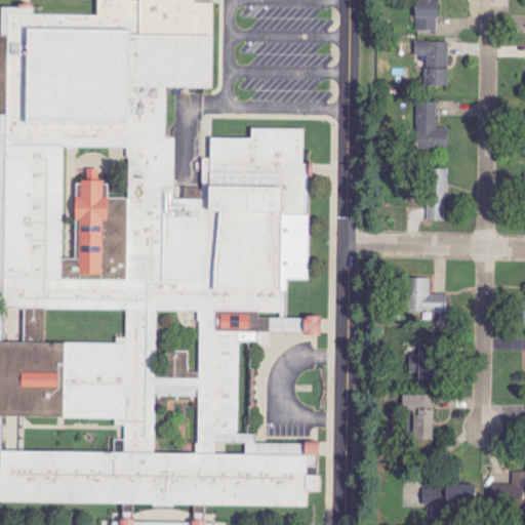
[(0,499),(308,506),(306,492),(320,492),(320,475),(307,475),(307,467),(317,467),(317,444),(256,441),(257,432),(237,432),(239,332),(321,333),(322,317),(286,317),(288,280),(308,278),(311,163),(304,161),(305,128),(253,127),(253,137),(212,136),(211,157),(203,156),(202,197),(174,198),(175,135),(166,136),(167,87),(212,87),(214,33),(213,1),(195,2),(195,0),(139,0),(139,13),(33,10),(33,2),(1,3),(1,35),(0,39),(0,499)]
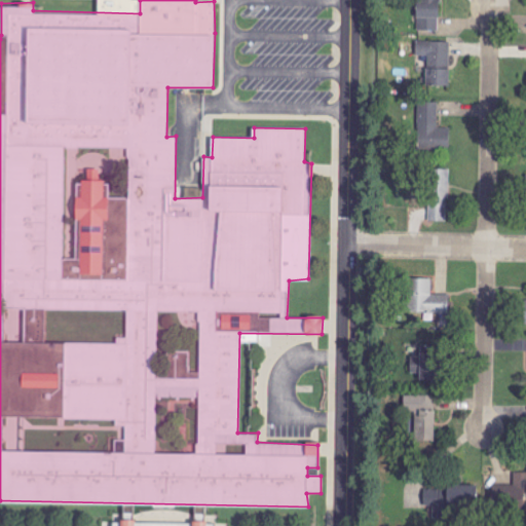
[(417,0),(417,31),(440,31),(440,0),(417,0)]
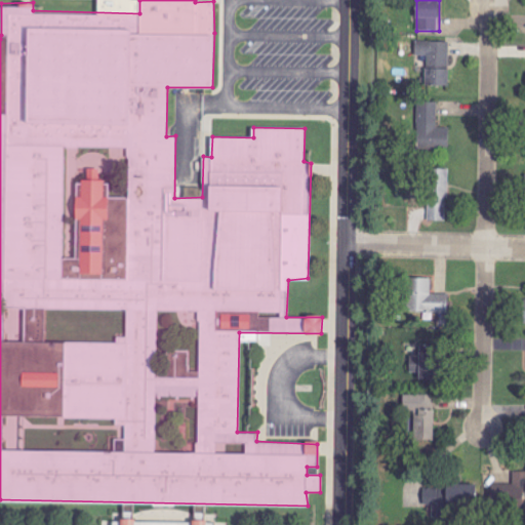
[(448,87),(449,42),(415,41),(415,55),(426,56),(426,86),(448,87)]
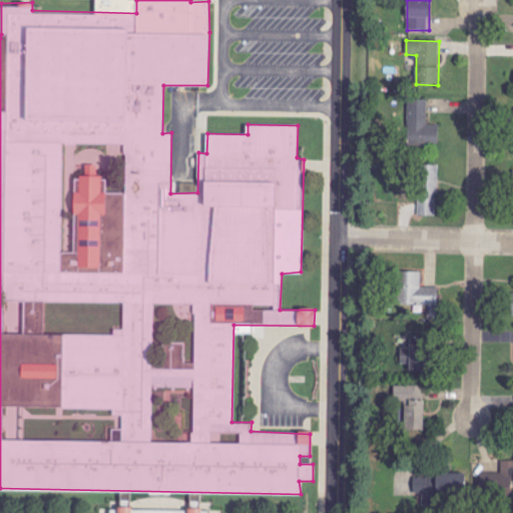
[(439,146),(439,125),(428,124),(428,100),(408,99),(407,145),(439,146)]
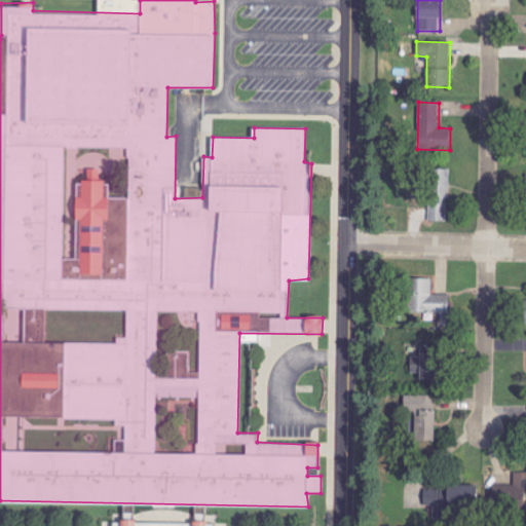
[(448,222),(449,170),(430,170),(429,222),(448,222)]
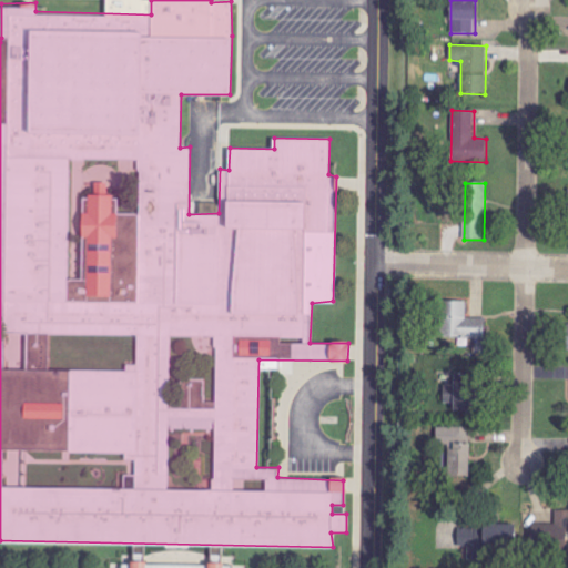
[(440,302),(442,338),(485,337),(485,318),(467,318),(466,302),(440,302)]
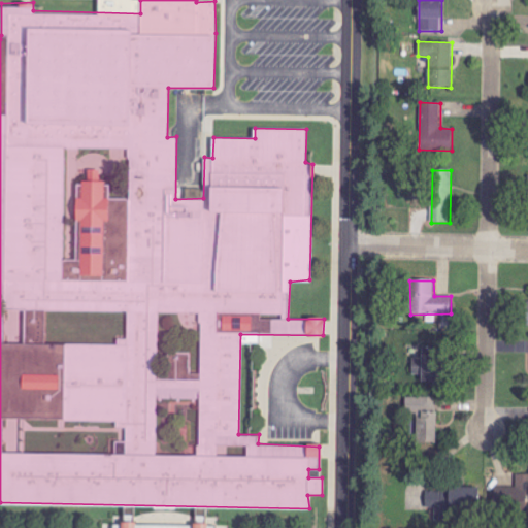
[(411,357),(413,375),(421,375),(421,384),(436,383),(435,356),(411,357)]
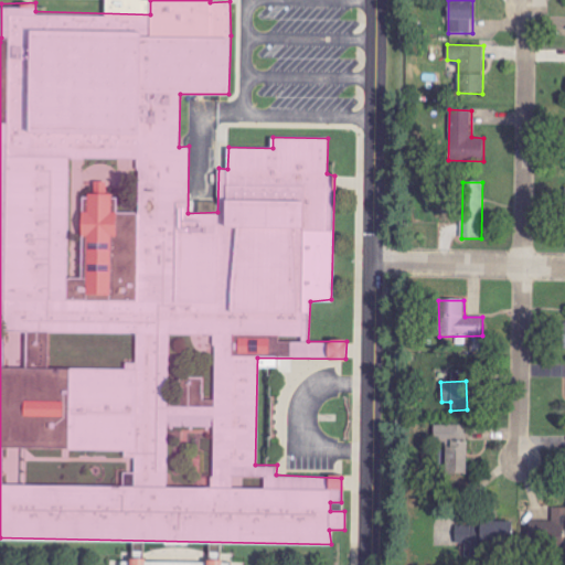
[(467,476),(468,426),(435,425),(434,444),(446,444),(445,475),(467,476)]
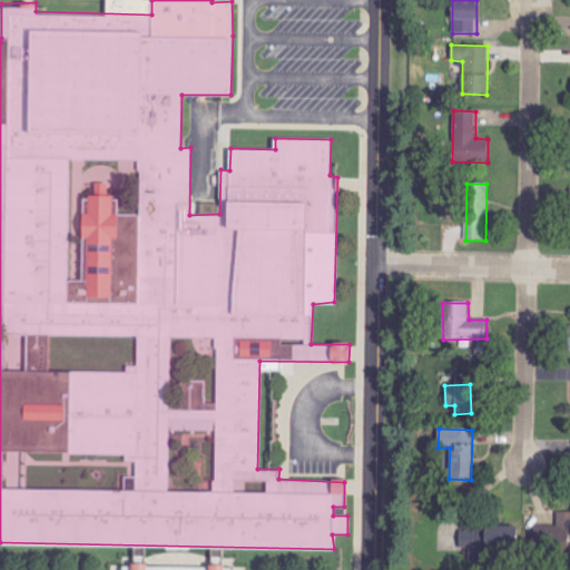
[(566,553),(568,539),(569,539),(569,512),(560,512),(557,542),(556,542),(553,552),(566,553)]
